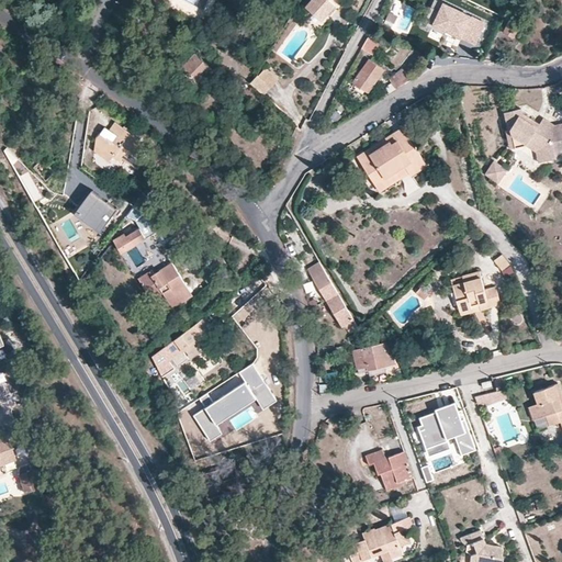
[(312,0),(307,6),(322,19),(335,4),(328,0),(312,0)]
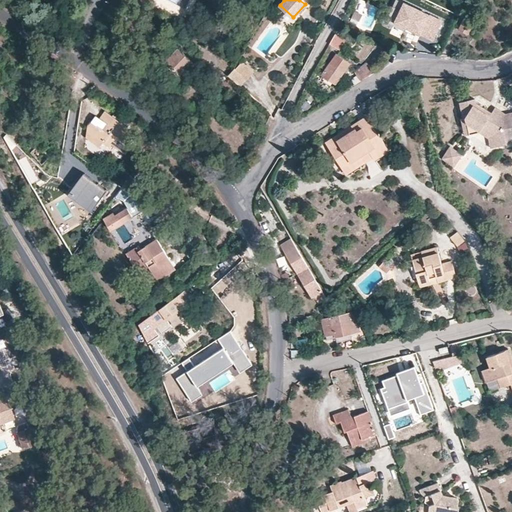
[(404,3),(397,0),(395,0),(393,6),(401,10),(404,3)]
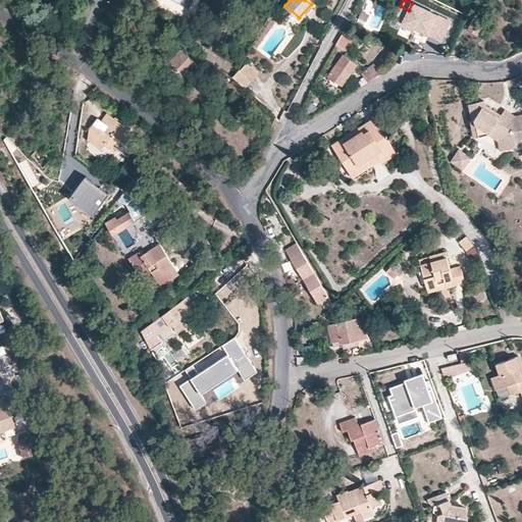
[(409,10),(401,6),(393,22),(413,32),(415,29),(441,42),(452,22),(412,3),(409,10)]
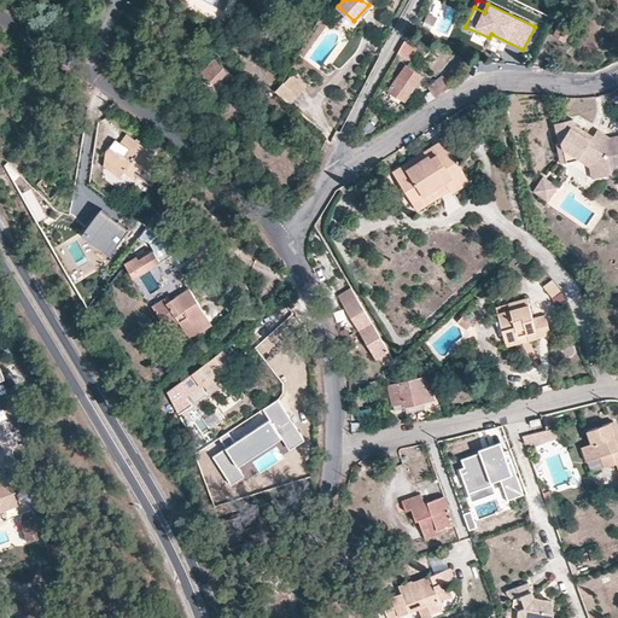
[(555,36),(566,41),(571,30),(560,24),(555,36)]
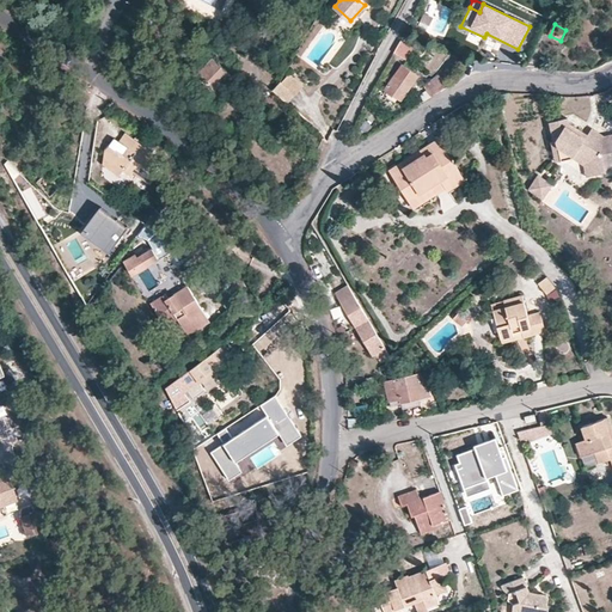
[(399,40),(392,51),(405,60),(412,48),(399,40)]
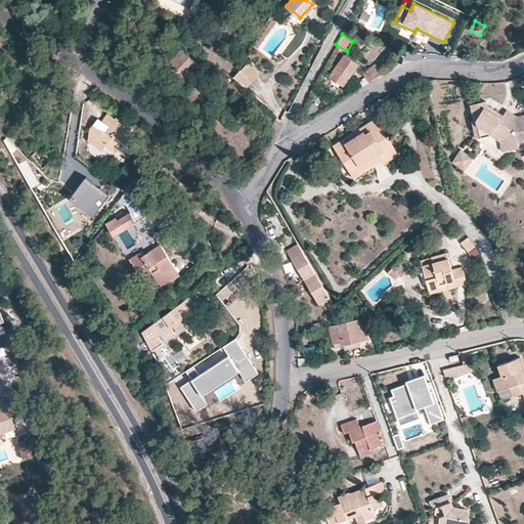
[(183,38),(179,42),(186,48),(189,44),(183,38)]
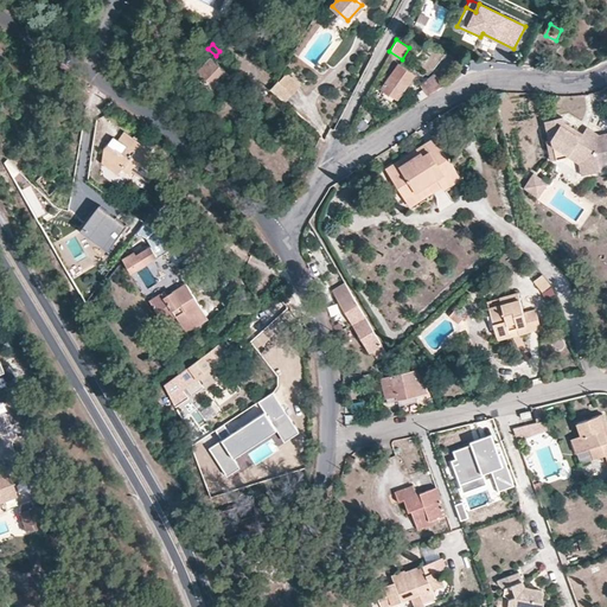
[(205,51),(202,56),(208,62),(211,58),(205,51)]
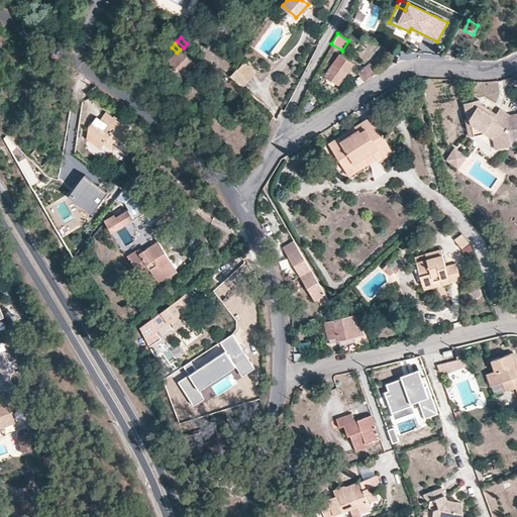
[(177,53),(168,63),(181,76),(193,63),(180,49),(177,53)]
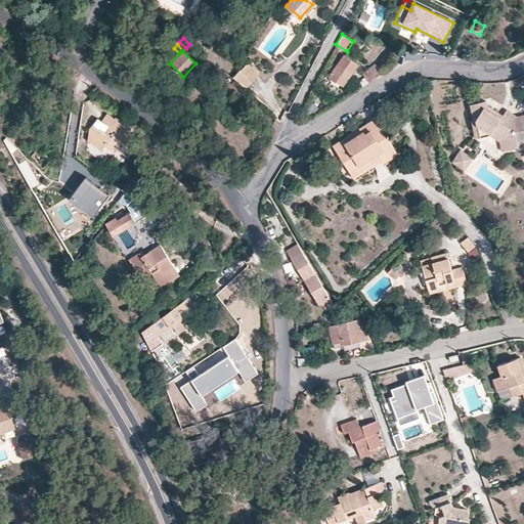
[(329,77),(342,86),(357,64),(345,55),(329,77)]
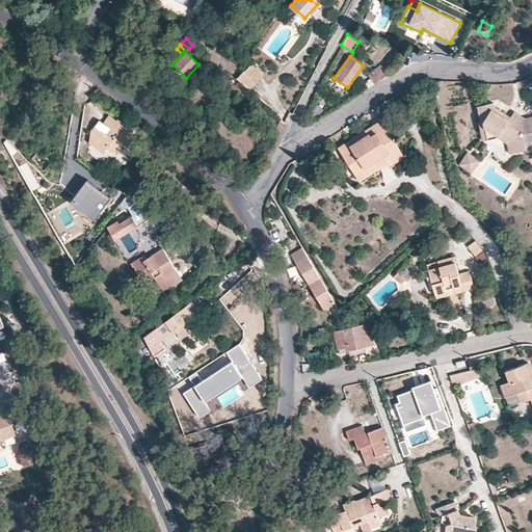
[(256,82),(263,74),(251,64),(245,72),(256,82)]
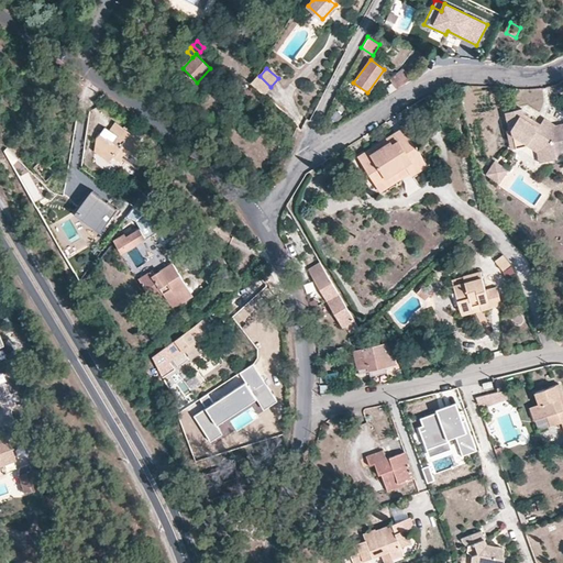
[(393,83),(397,88),(412,78),(403,69),(392,79),(393,83)]
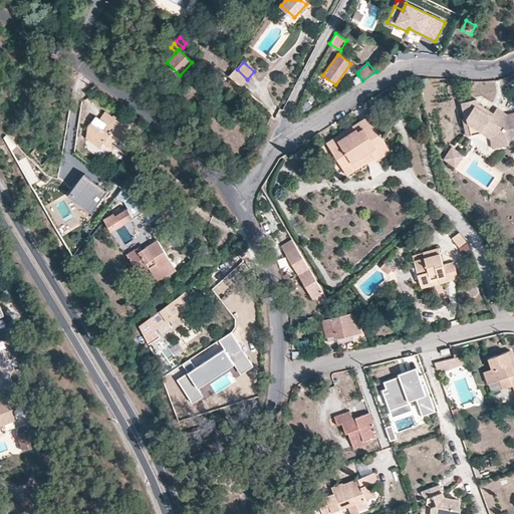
[(190,70),(194,74),(200,68),(195,64),(190,70)]
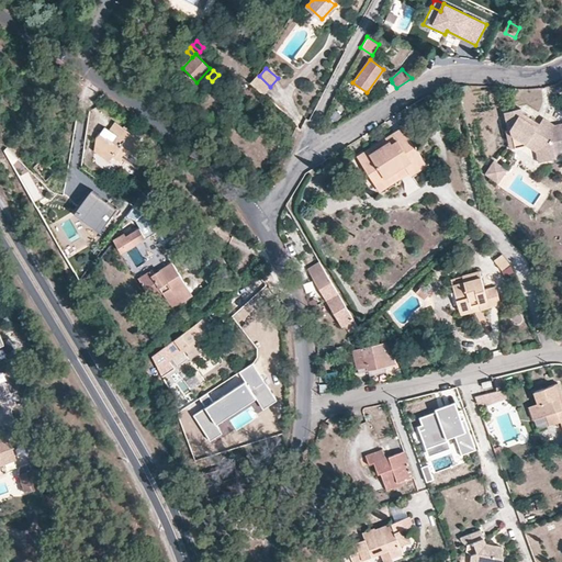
[(258,75),(251,82),(263,94),(270,87),(259,76),(258,75)]
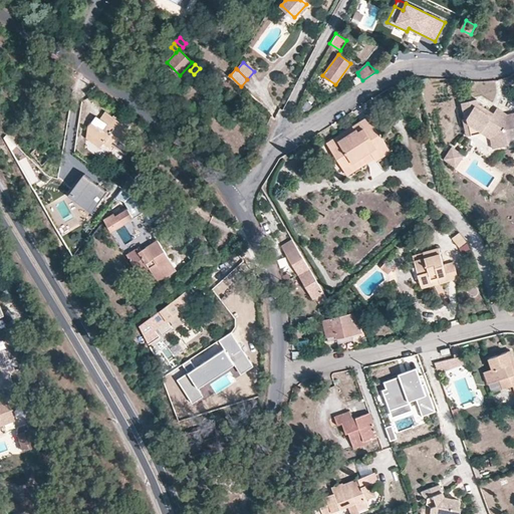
[(352,79),(356,84),(362,80),(358,75),(352,79)]
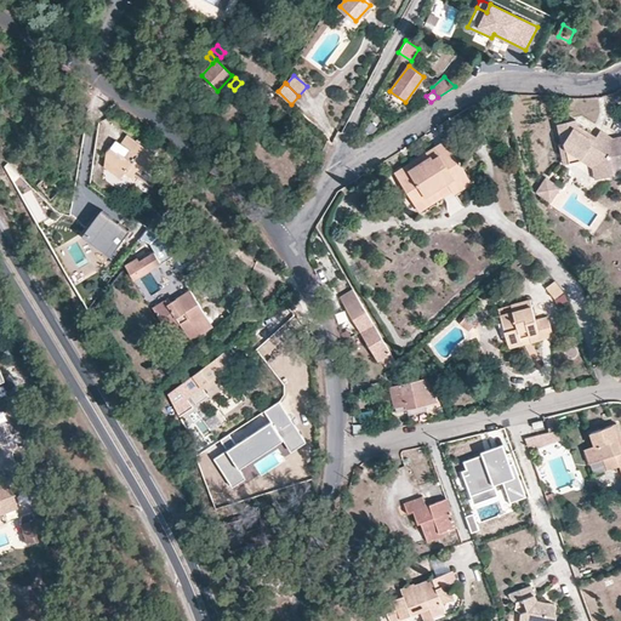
[(599,131),(594,136),(593,140),(576,130),(575,124),(574,119),(554,123),(558,142),(560,151),(564,151),(567,161),(577,160),(580,155),(592,164),(596,177),(620,174),(617,154),(620,153),(620,136),(610,138),(599,131)]
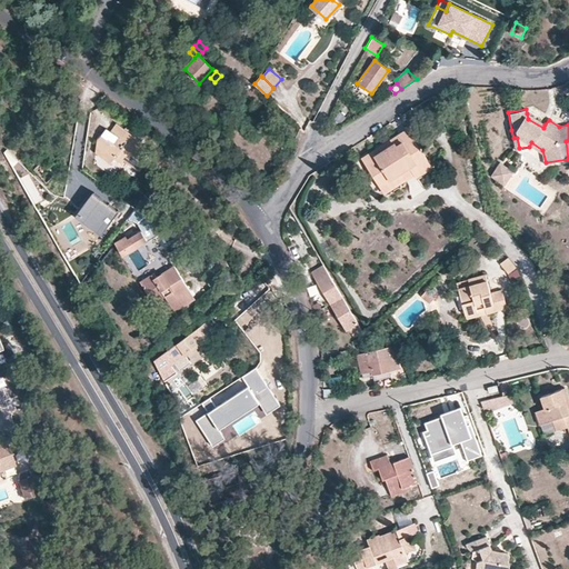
[(527,113),(528,119),(543,128),(545,125),(527,113)]
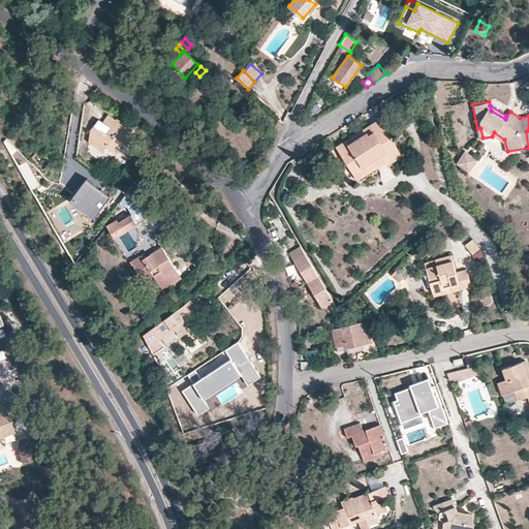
[(129,130),(110,116),(103,124),(106,126),(111,129),(106,134),(103,131),(94,125),(90,130),(88,143),(102,153),(106,148),(114,153),(116,149),(130,159),(135,152),(131,149),(137,141),(128,132),(129,130)]
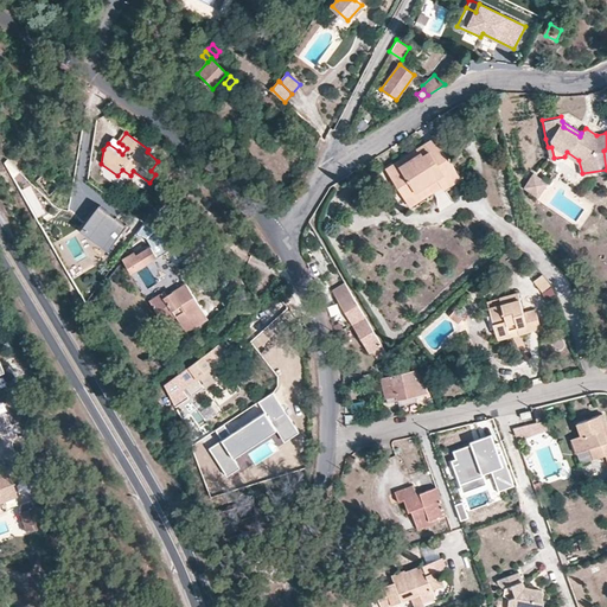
[(417,149),(420,153),(401,165),(397,161),(387,168),(406,198),(438,178),(445,187),(460,178),(435,138),(417,149)]
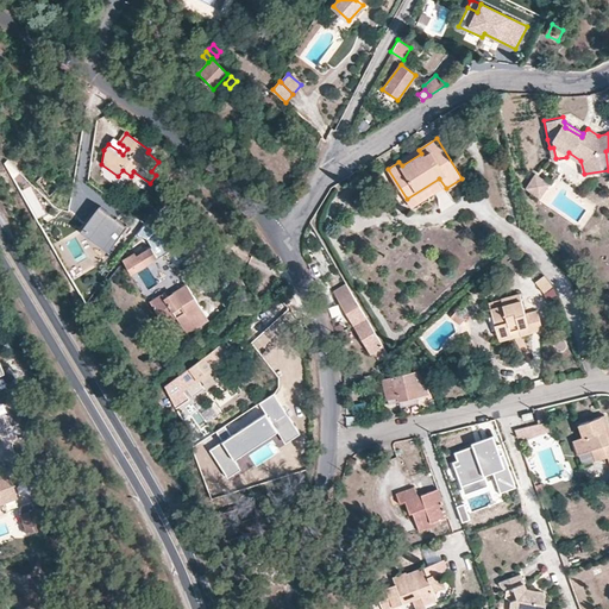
[(547,139),(545,139),(548,159),(556,158),(553,148),(550,148),(547,139)]
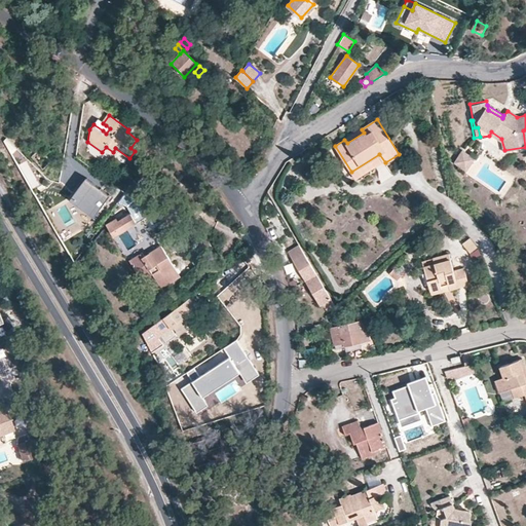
[(344,140),(347,143),(364,133),(362,129),(344,140)]
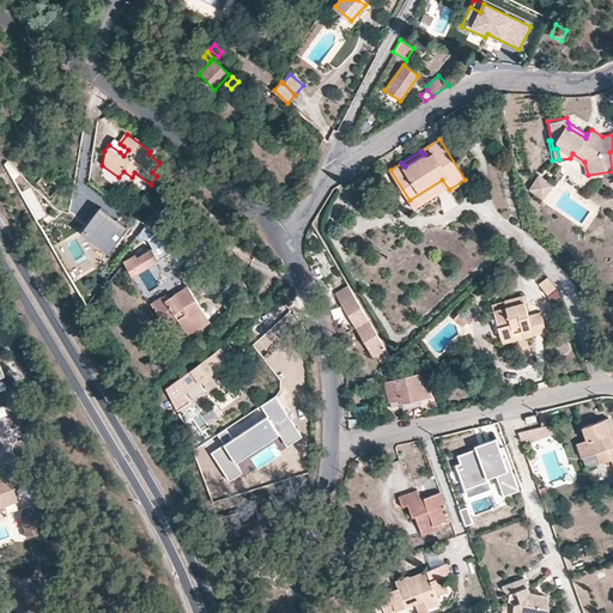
[(588,175),(584,162),(572,153),(570,158),(582,165),(583,176),(588,175)]
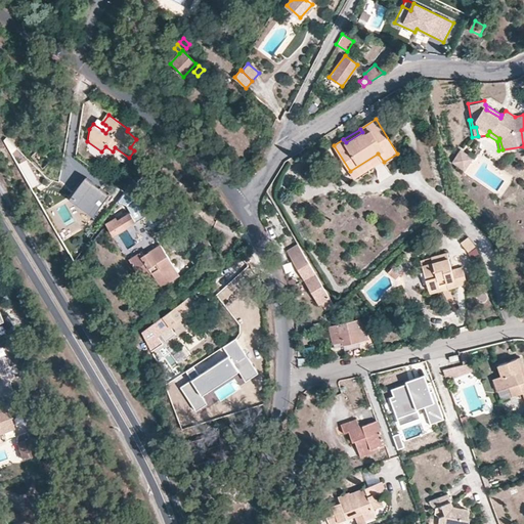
[(113,151),(105,146),(101,151),(108,156),(113,151)]
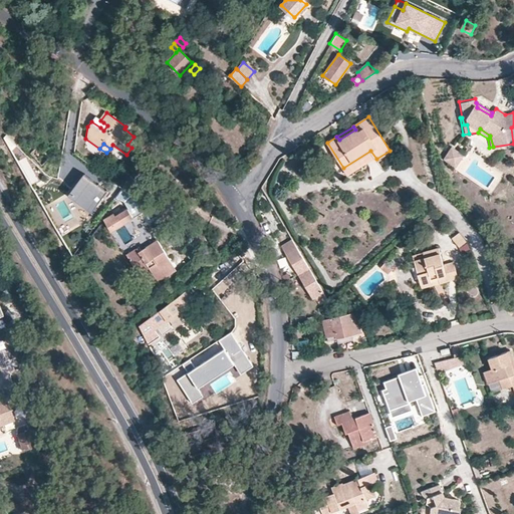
[(467,157),(455,149),(446,161),(459,169),(467,157)]
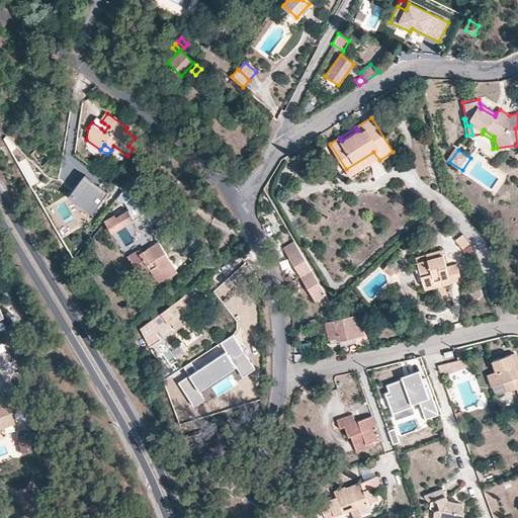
[(379,160),(373,152),(346,169),(352,178),(371,165),(379,160)]
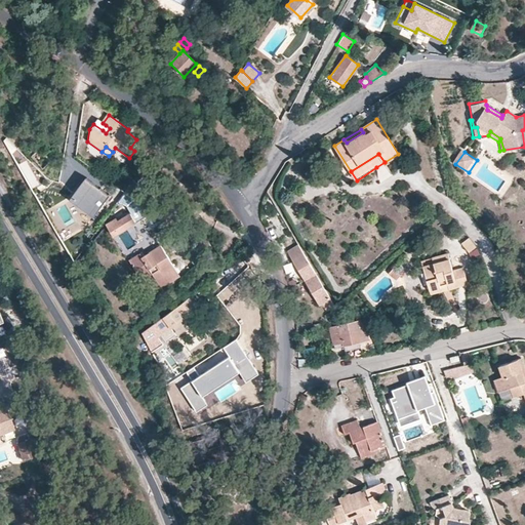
[(385,162),(387,165),(400,157),(398,154),(385,162)]
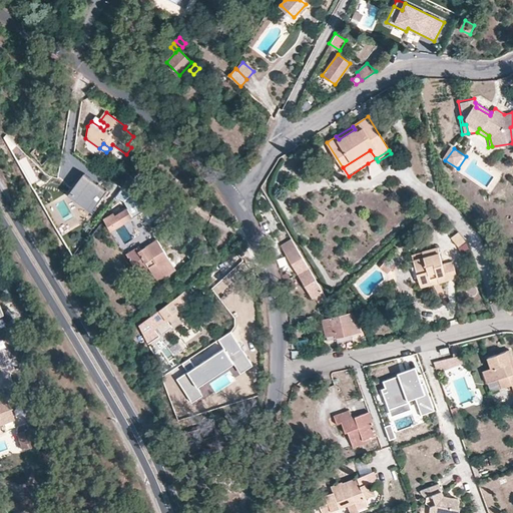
[(112,193),(87,175),(72,198),(97,215),(112,193)]
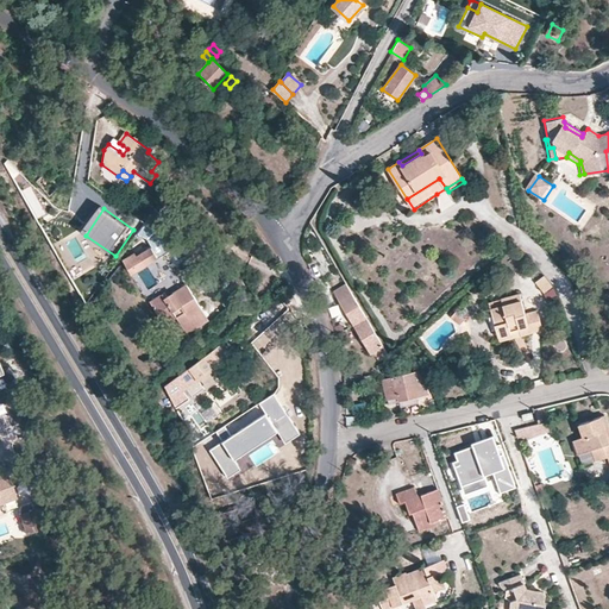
[(158,258),(151,248),(130,261),(137,271),(158,258)]
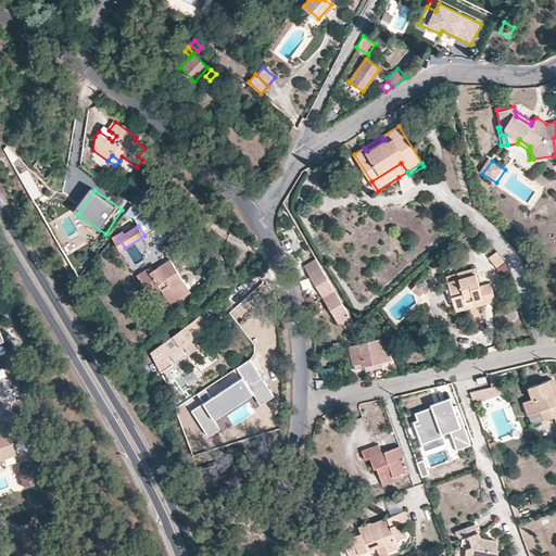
[(498,253),(491,260),(498,269),(506,263),(498,253)]
